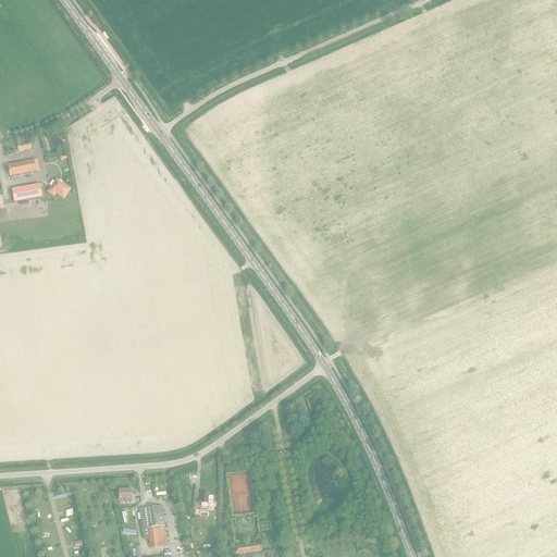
[(51,144),(49,145),(47,137),(40,138),(44,152),(53,150),(51,144)]
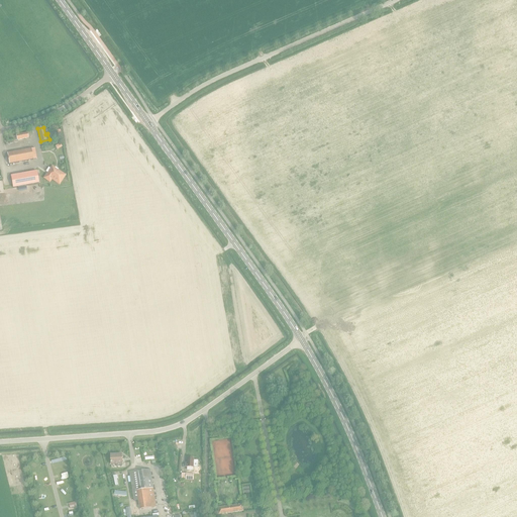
[(7,153),(9,164),(36,159),(34,148),(7,153)]
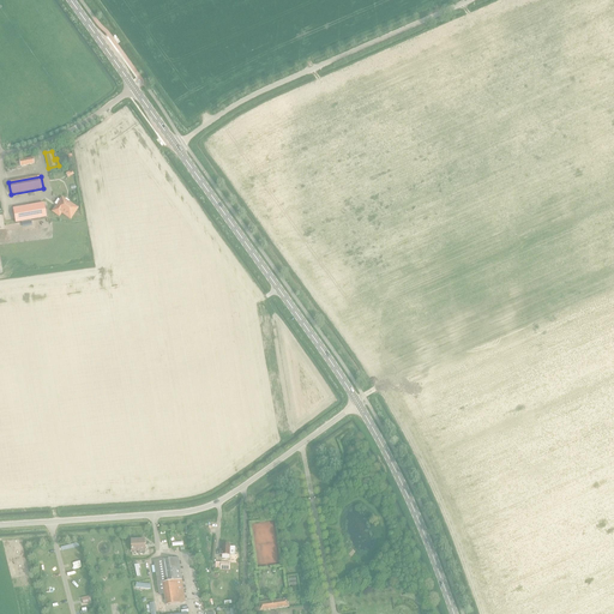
[(61,198),(53,211),(59,216),(64,209),(66,210),(66,211),(72,216),(77,209),(61,198)]
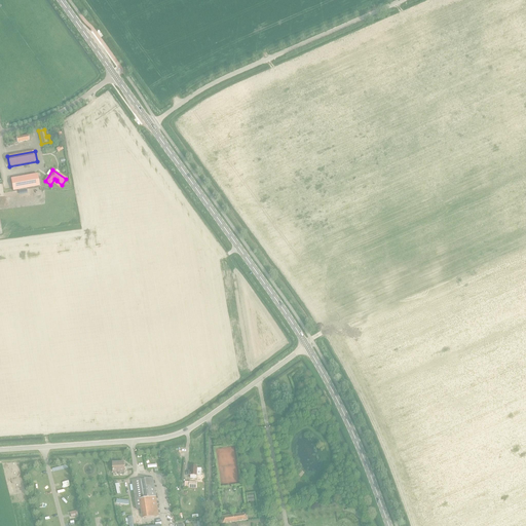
[(40,179),(38,180),(37,174),(11,179),(13,191),(39,186),(39,185),(41,185),(40,179)]
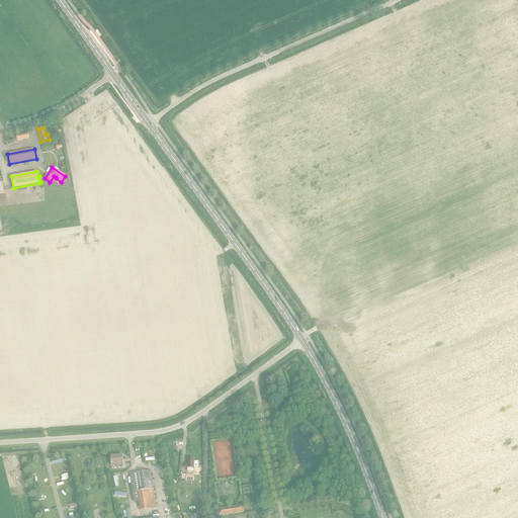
[(116,467),(122,466),(121,455),(111,455),(111,465),(116,465),(116,467)]
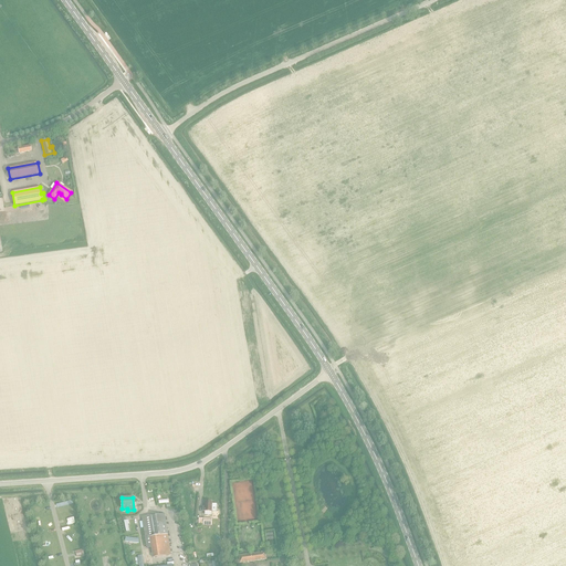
[(211,512),(212,502),(205,502),(205,506),(203,506),(202,511),(206,511),(205,515),(211,515),(211,512)]
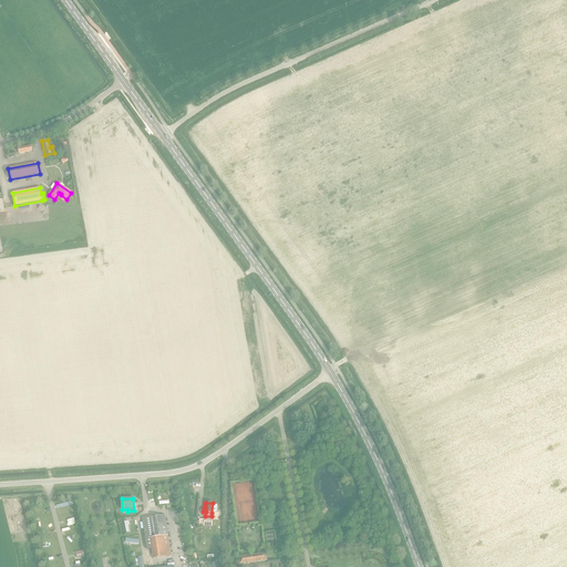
[(153,558),(171,556),(165,515),(142,518),(147,549),(152,548),(153,558)]
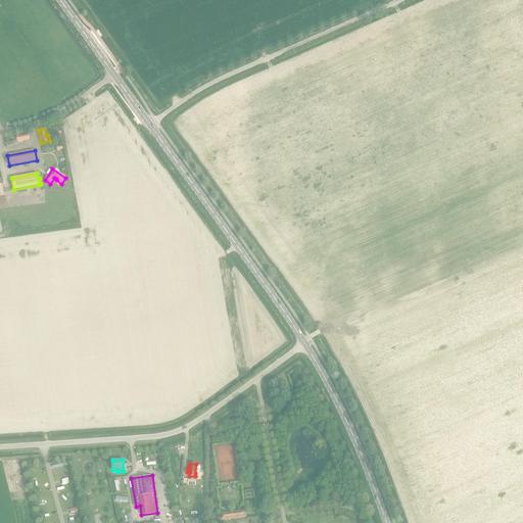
[(221,514),(222,521),(246,517),(245,511),(221,514)]
